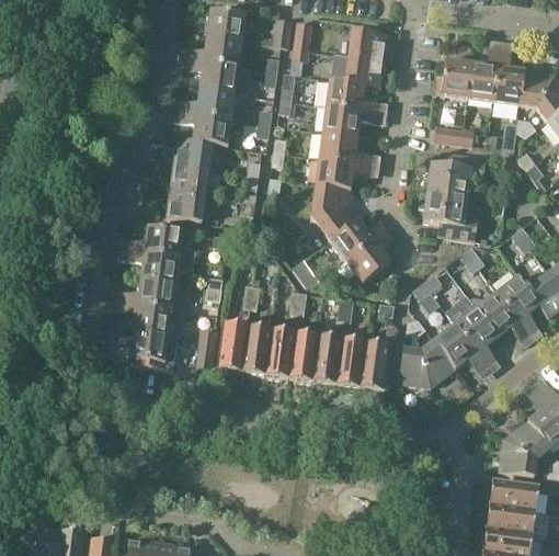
[(212,10),(207,37),(242,42),(247,15),(212,10)]
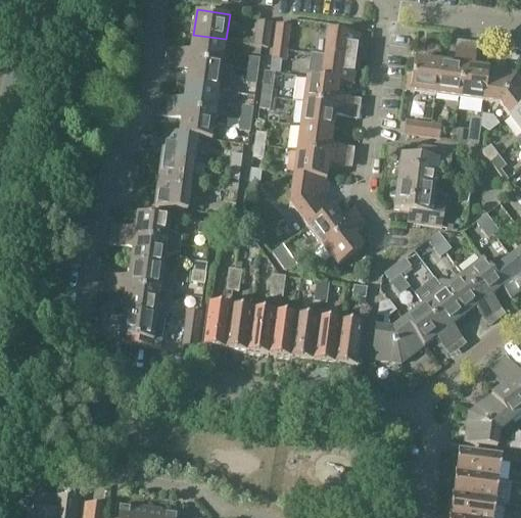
[(255,43),(269,45),(272,19),(258,18),(255,43)]
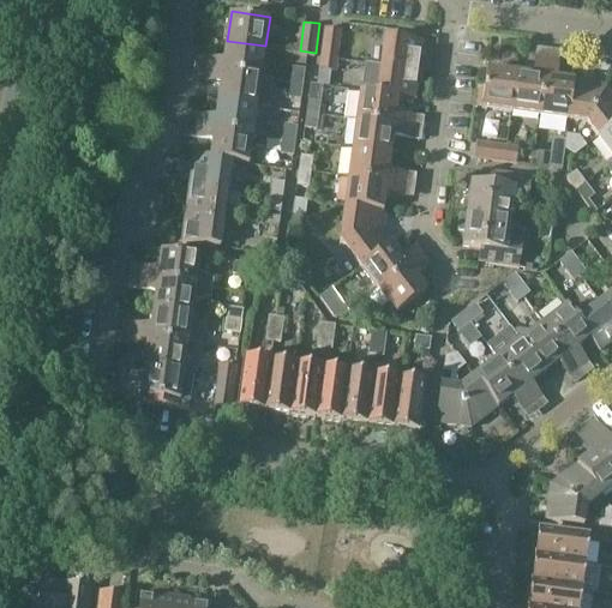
[(323,55),(337,56),(342,26),(327,24),(323,55)]
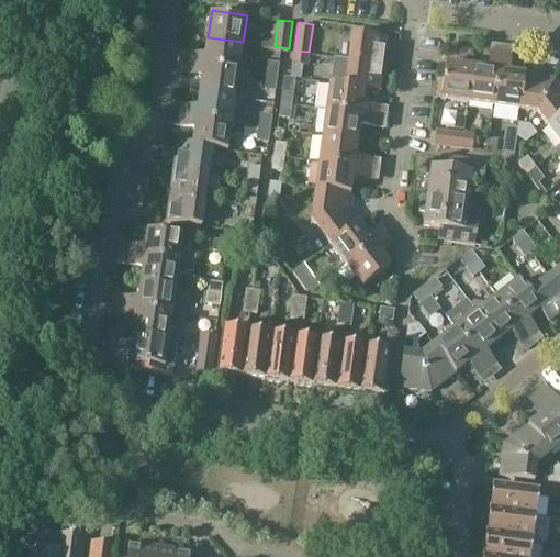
[(354,30),(350,56),(385,60),(389,34),(354,30)]
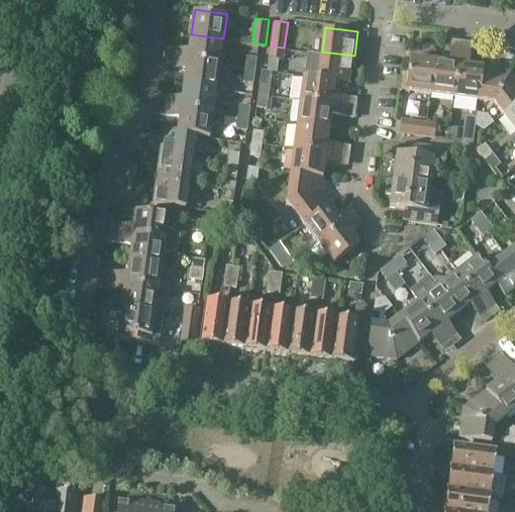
[(220,63),(223,38),(191,34),(189,48),(184,47),(183,58),(220,63)]
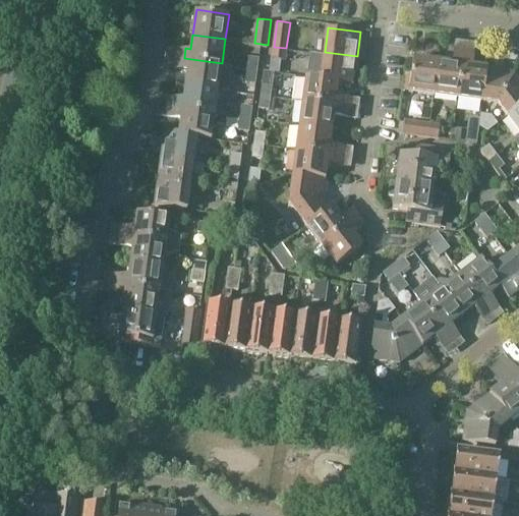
[(285,57),(286,48),(274,47),(273,56),(285,57)]
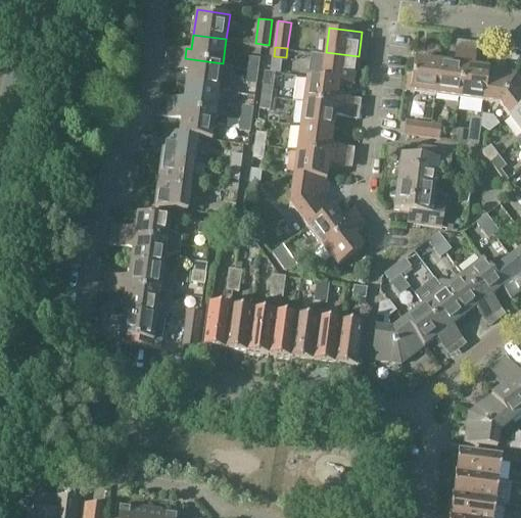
[(354,82),(359,56),(326,52),(312,50),(309,75),(340,79),(340,80),(354,82)]
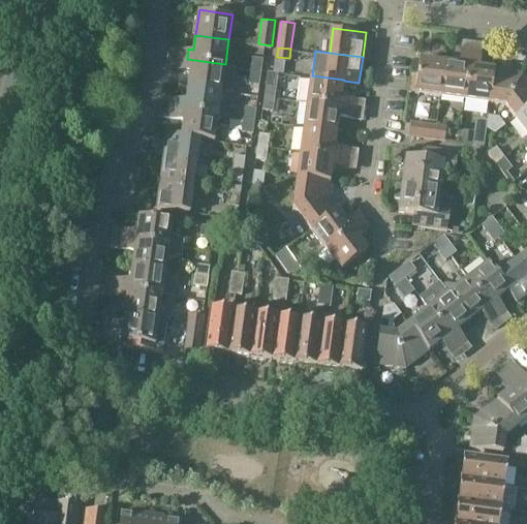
[(253,55),(251,68),(262,69),(264,56),(253,55)]
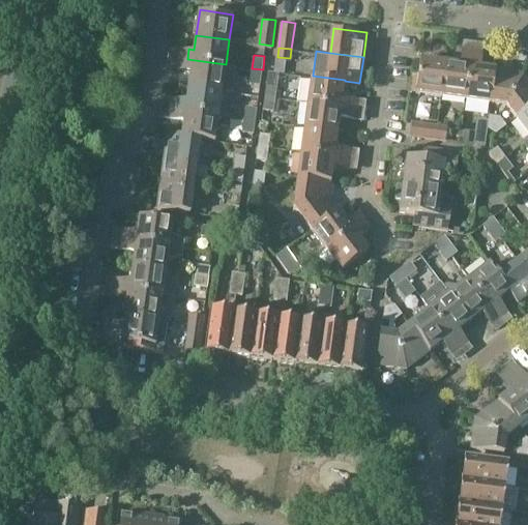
[(442,93),(446,60),(421,57),(416,90),(442,93)]
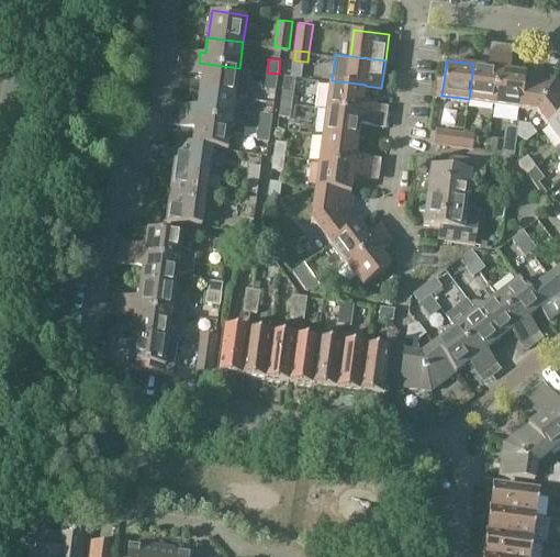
[(469,99),(495,102),(500,62),(489,60),(489,66),(473,64),(469,99)]
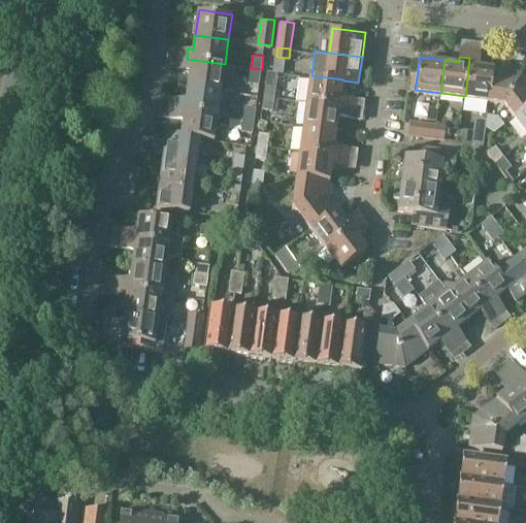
[(465,96),(490,100),(494,67),(480,65),(481,60),(469,58),(465,96)]
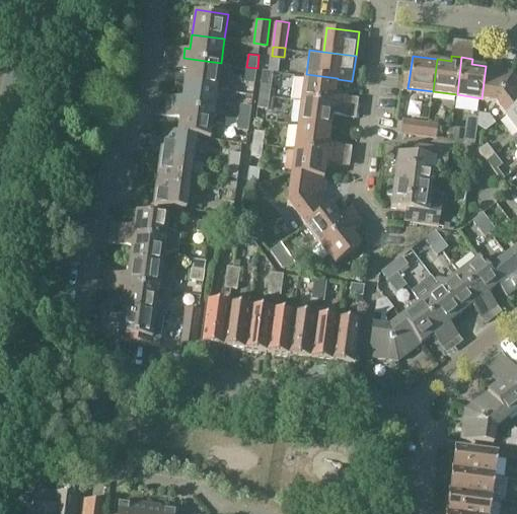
[(218,87),(221,63),(183,58),(182,68),(188,69),(186,82),(218,87)]
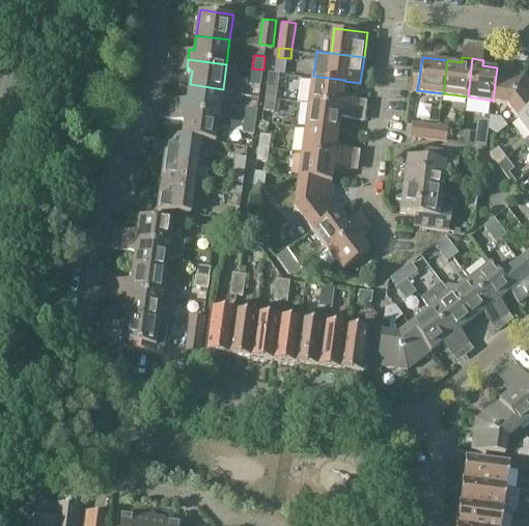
[(493,101),(508,103),(526,72),(497,67),(493,101)]
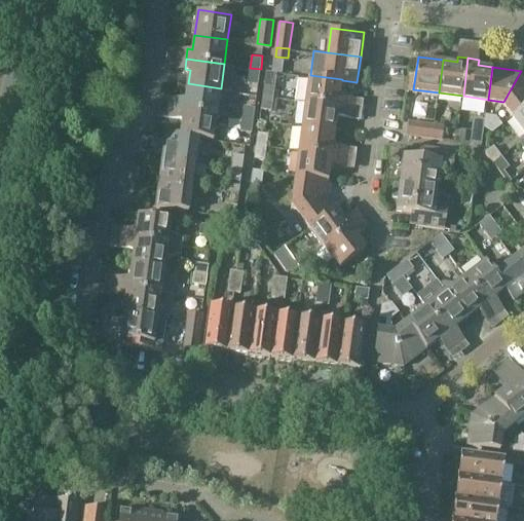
[(259,81),(261,69),(250,68),(249,80),(259,81)]
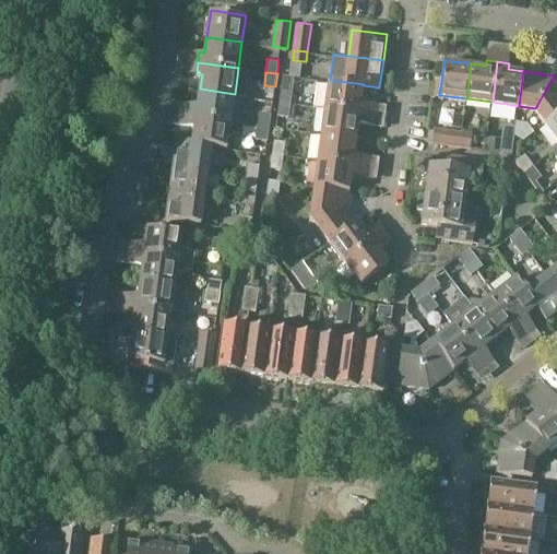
[(556,79),(554,75),(535,108),(545,120),(553,114),(556,110),(556,79)]
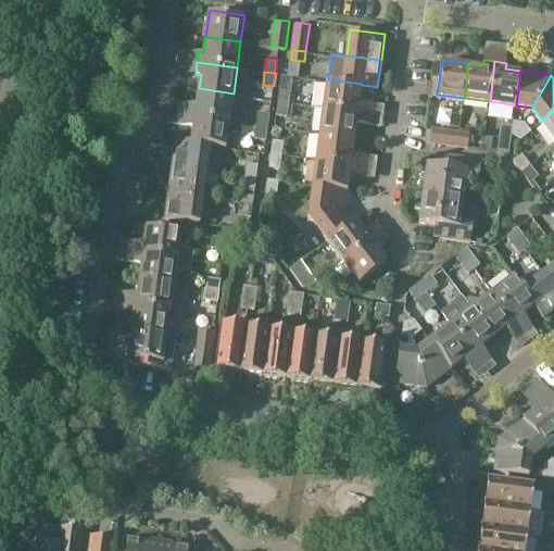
[(312,103),(324,104),(364,110),(366,100),(360,99),(362,85),(362,84),(328,79),(327,79),(327,83),(315,80),(312,103)]
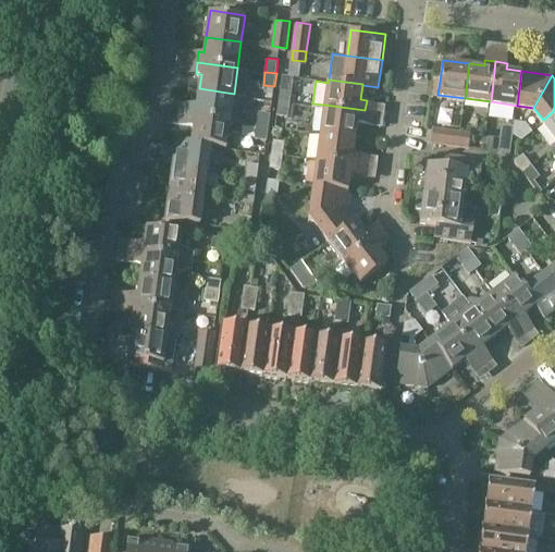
[(281,86),(279,99),(291,100),(292,87),(281,86)]
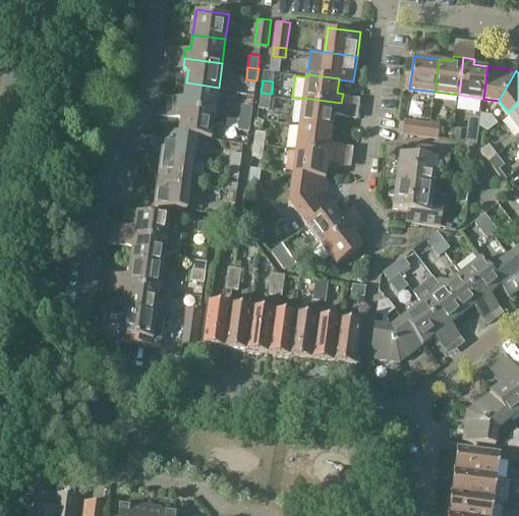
[(179,96),(177,106),(216,111),(219,88),(186,82),(184,97),(179,96)]
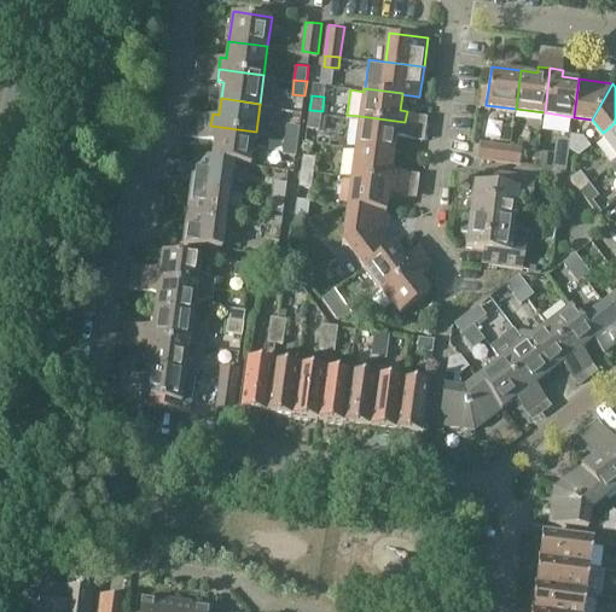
[(308,126),(320,127),(323,111),(309,110),(308,126)]
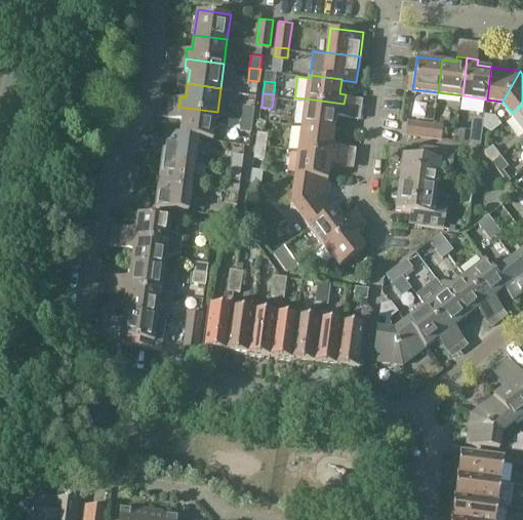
[(306,98),(303,123),(335,127),(337,115),(343,115),(344,104),(306,98)]
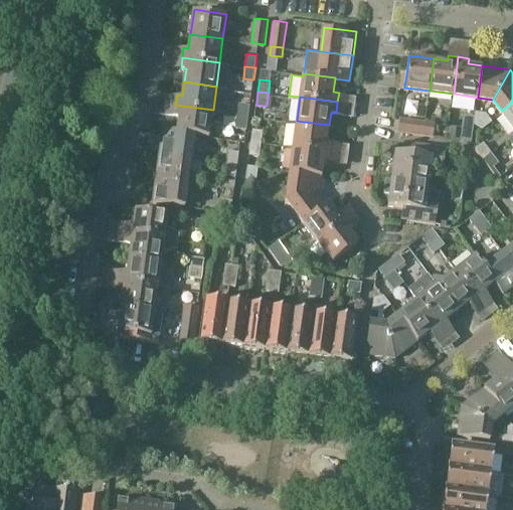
[(240,101),(238,113),(248,115),(250,103),(240,101)]
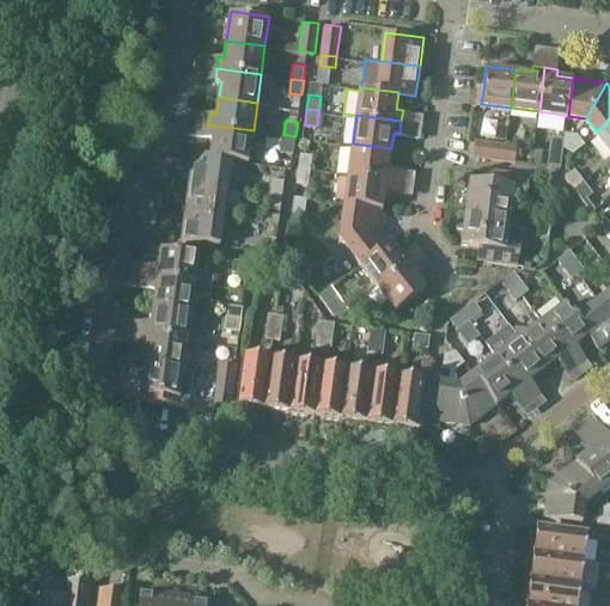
[(609,121),(605,124),(597,132),(609,148),(609,121)]
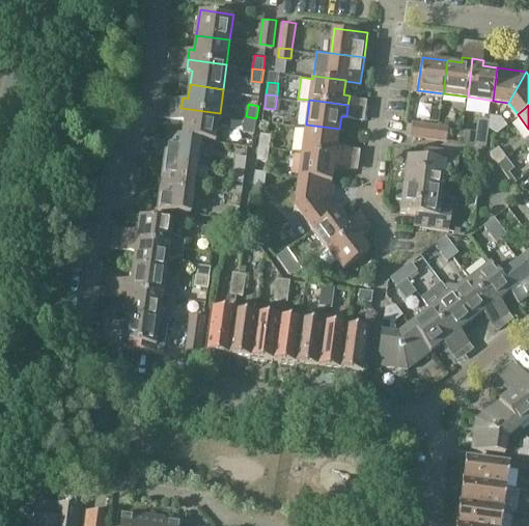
[(183,134),(201,136),(201,137),(216,139),(216,138),(220,113),(181,108),(179,118),(185,119),(183,133),(183,134)]
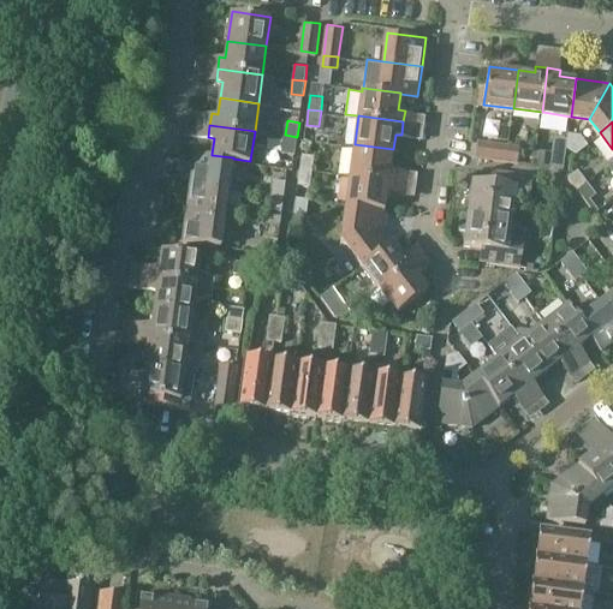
[(567,145),(572,145),(582,131),(570,129),(567,145)]
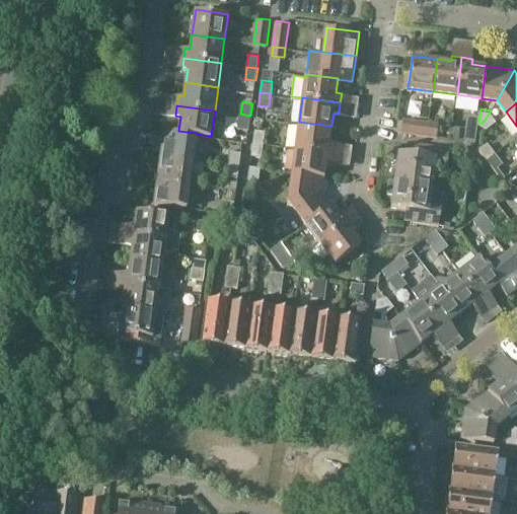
[(497,119),(491,111),(483,123),(487,127),(497,119)]
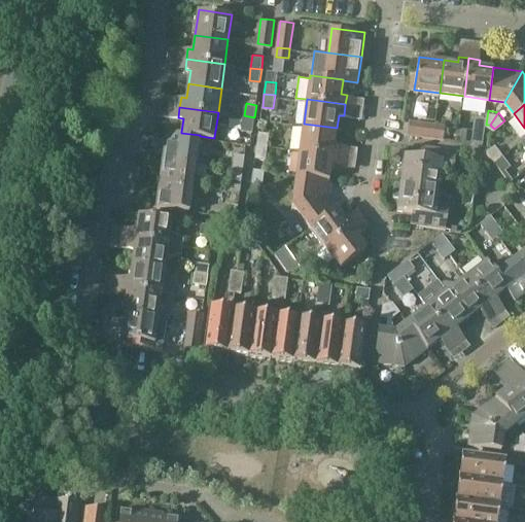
[(252,131),(254,117),(244,115),(242,129),(252,131)]
